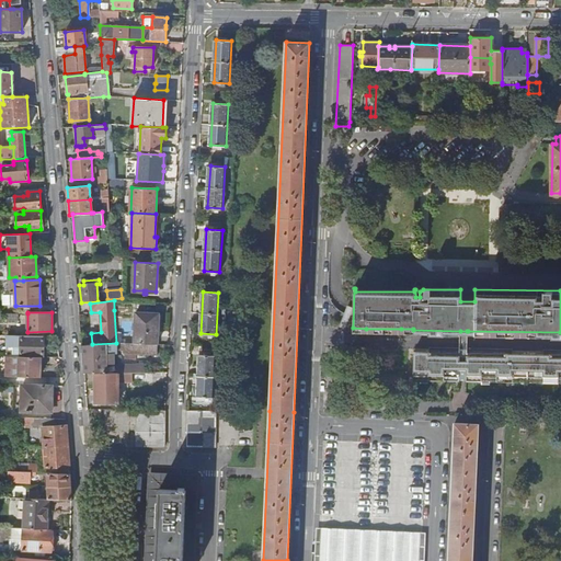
[(135,343),(157,344),(157,335),(156,335),(157,313),(136,312),(135,343)]
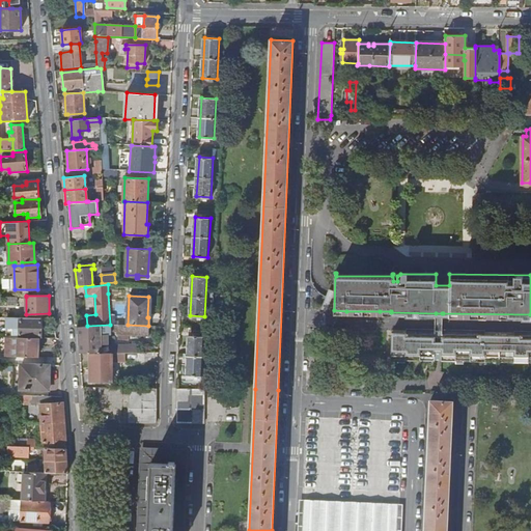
[(20,317),(19,337),(38,338),(40,338),(42,318),(20,317)]
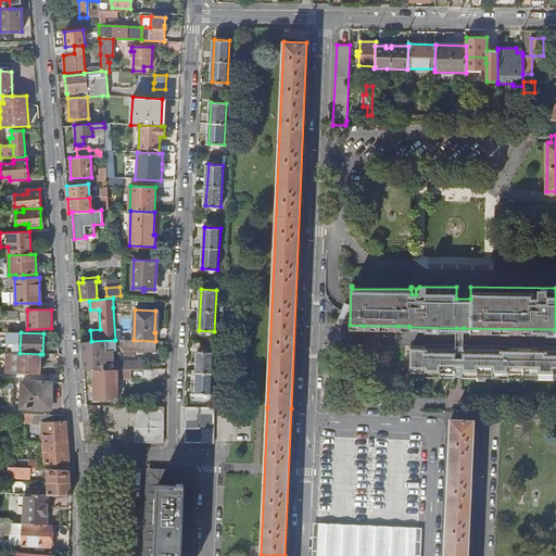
[(80,342),(83,369),(93,369),(130,369),(143,369),(143,361),(119,361),(119,352),(115,352),(116,363),(109,363),(109,365),(105,365),(105,361),(108,361),(108,358),(110,358),(110,353),(113,353),(112,350),(115,350),(115,346),(122,346),(122,349),(129,350),(129,353),(136,353),(136,350),(154,351),(155,341),(134,340),(115,340),(91,341),(80,342)]
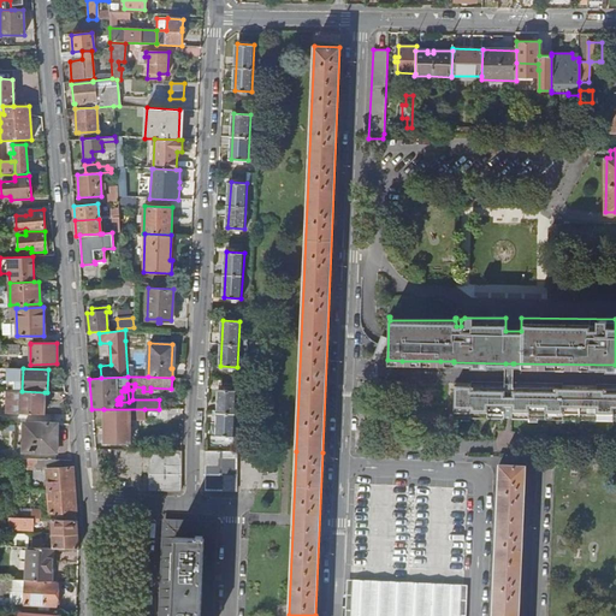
[(504,384),(454,383),(454,418),(615,420),(615,385),(514,384),(513,383),(504,381),(504,384)]
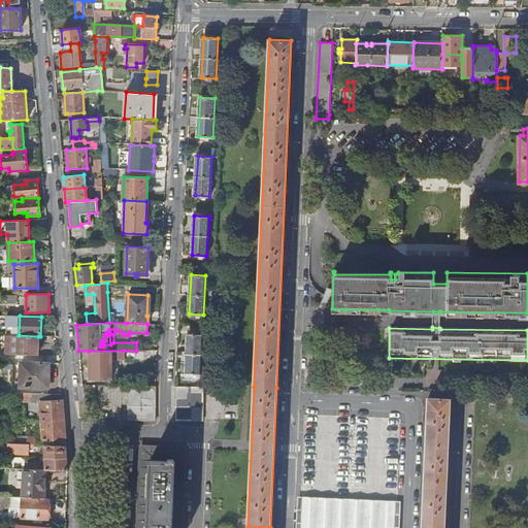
[(200,374),(202,333),(188,333),(187,373),(200,374)]
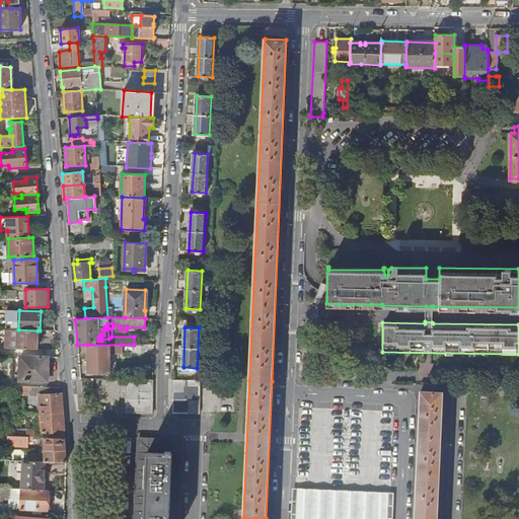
[(18,329),(8,329),(7,348),(17,348),(38,349),(38,330),(18,329)]
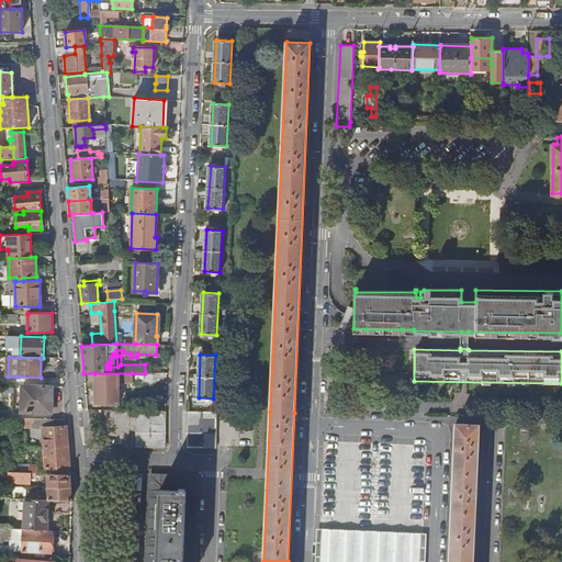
[(154,373),(155,363),(147,362),(146,372),(154,373)]
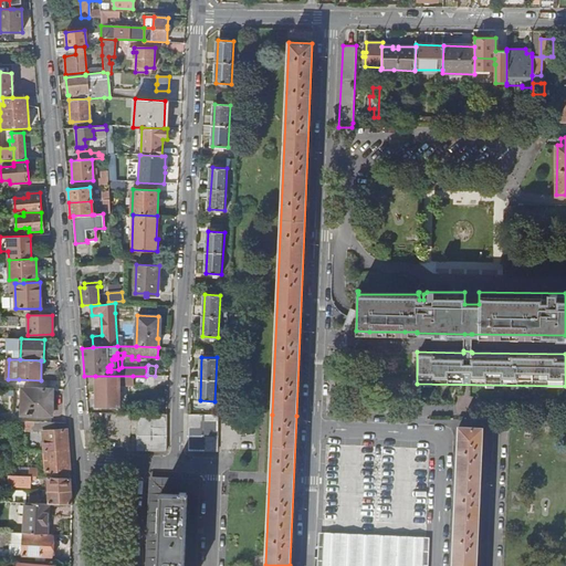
[(133,376),(95,376),(96,386),(96,408),(118,408),(118,385),(133,386),(133,376)]
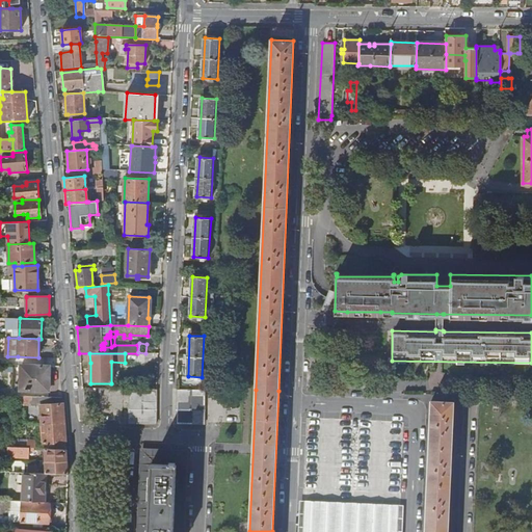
[(48,391),(49,366),(21,365),(20,390),(48,391)]
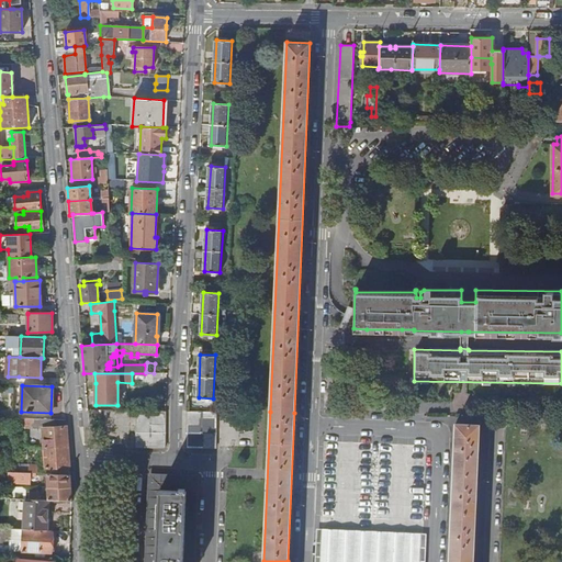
[(328,392),(327,413),(337,414),(338,393),(328,392)]
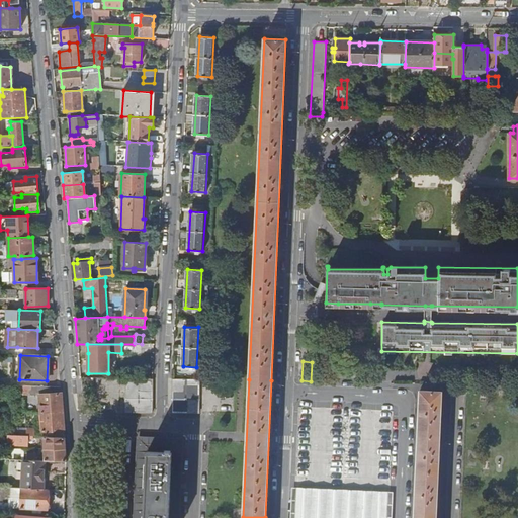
[(152,413),(152,379),(125,378),(125,412),(152,413)]
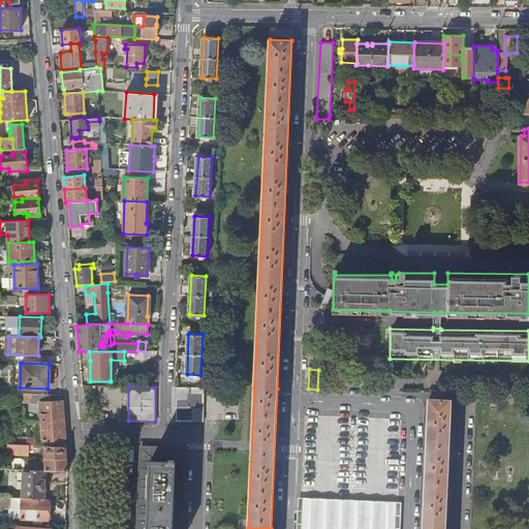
[(177,422),(203,422),(204,387),(177,387),(177,422)]
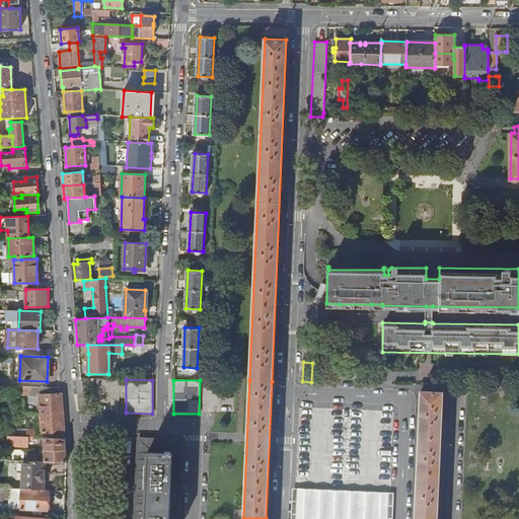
[(40,395),(41,415),(62,413),(61,394),(51,394),(51,387),(36,387),(35,392),(40,395)]
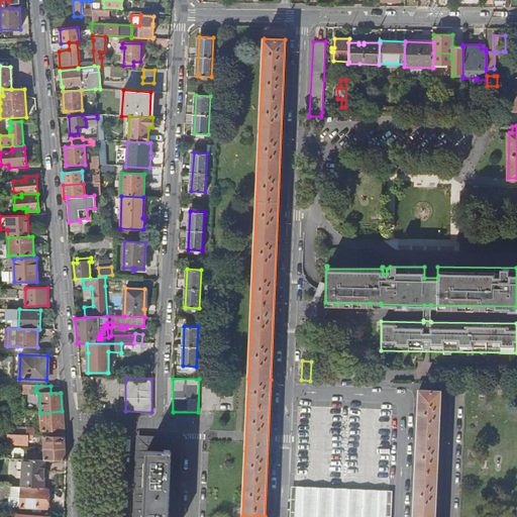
[(419,390),(413,516),(434,516),(441,391),(419,390)]
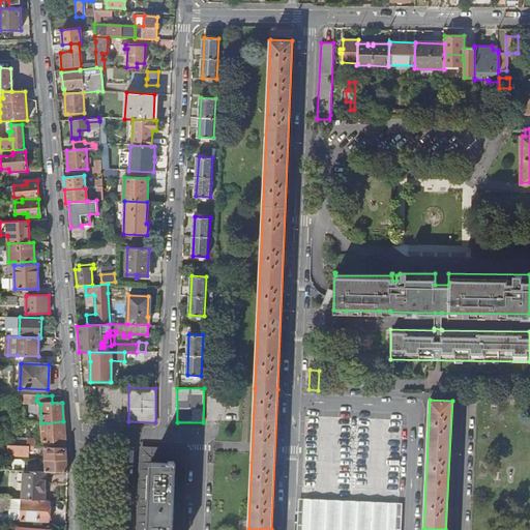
[(303,416),(298,529),(402,529),(407,421),(303,416)]
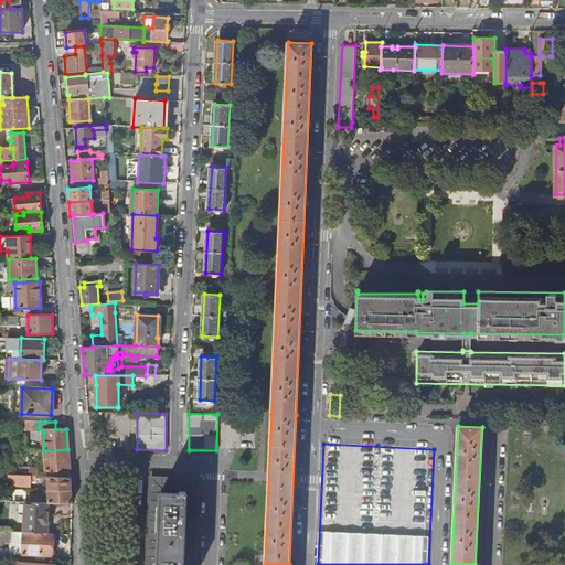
[(56,477),(70,477),(67,449),(44,451),(45,471),(57,470),(59,472),(55,473),(56,477)]
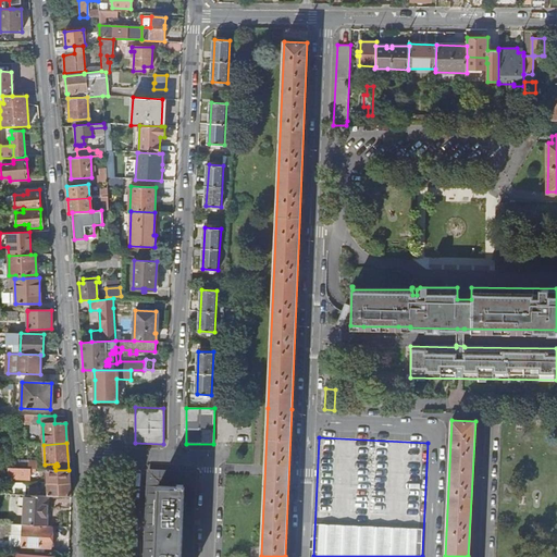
[(47,469),(47,483),(70,483),(69,470),(56,470),(47,469)]
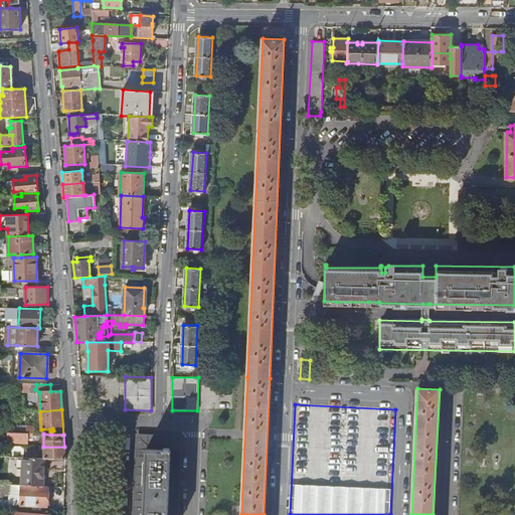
[(134,514),(176,514),(180,438),(169,437),(169,436),(166,436),(166,437),(138,436),(134,514)]
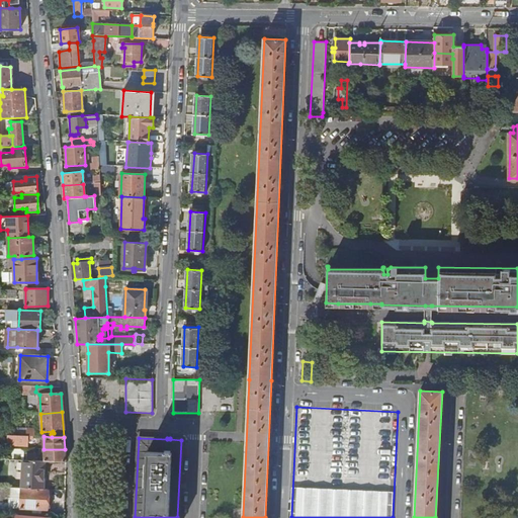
[(65,449),(44,449),(45,461),(66,461),(65,449)]
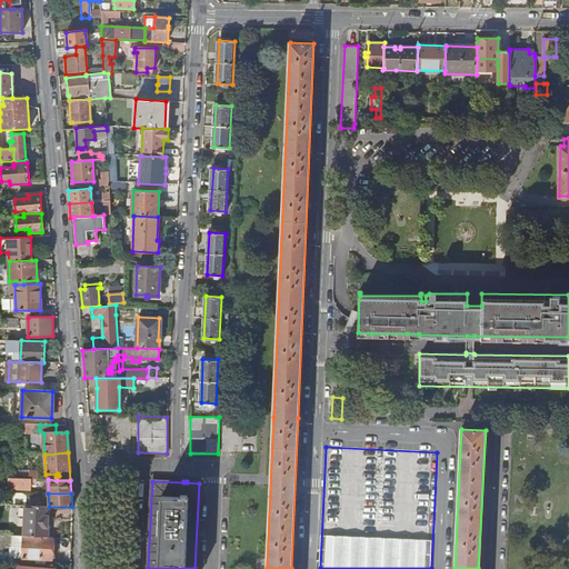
[(25,526),(23,536),(48,537),(48,526),(49,507),(42,506),(29,506),(26,506),(21,505),(18,505),(17,518),(21,519),(20,526),(25,526)]
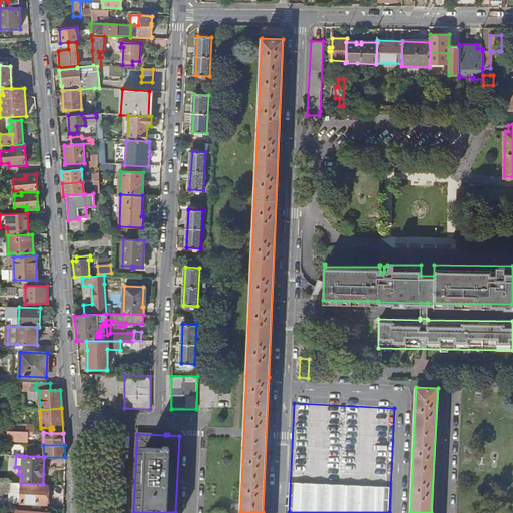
[(21,483),(20,503),(47,505),(49,502),(49,495),(47,492),(48,484),(43,484),(21,483)]
